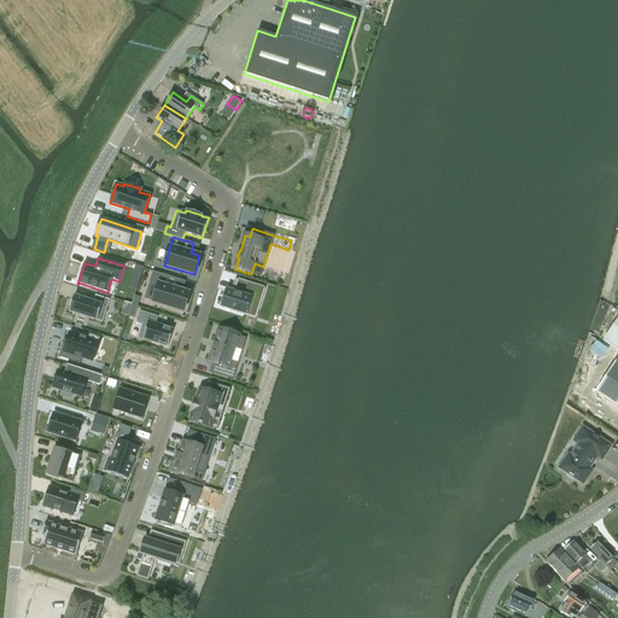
[(150,283),(145,298),(153,302),(182,312),(188,293),(178,290),(180,280),(152,272),(149,283),(150,283)]
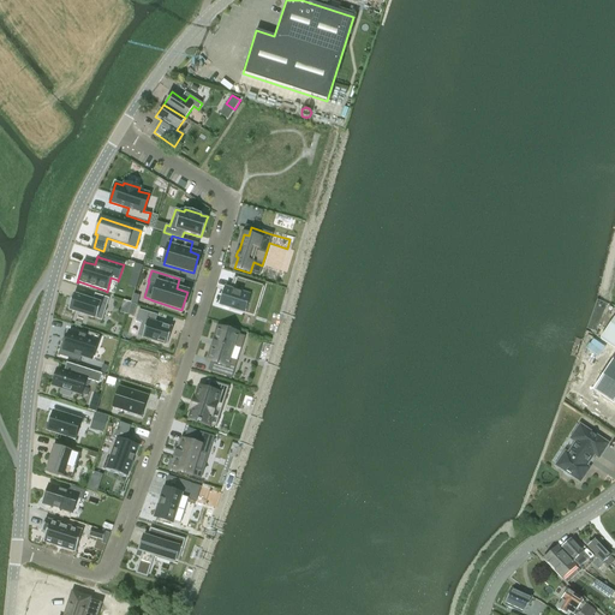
[(225,291),(220,305),(244,312),(246,305),(256,308),(263,286),(237,278),(232,293),(225,291)]
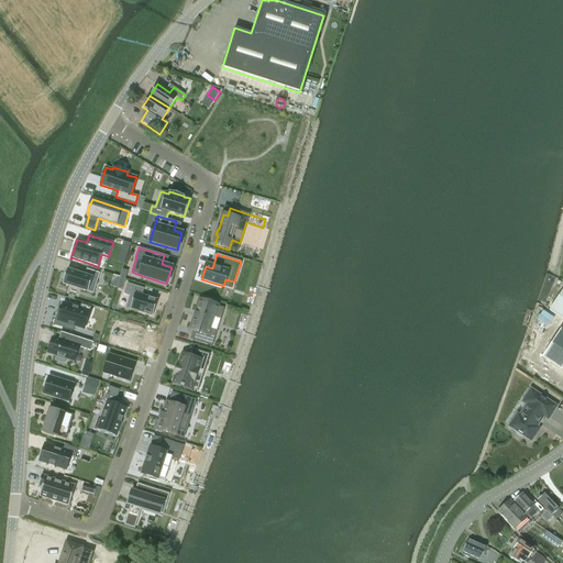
[(67,269),(63,284),(94,294),(100,274),(87,269),(85,275),(67,269)]
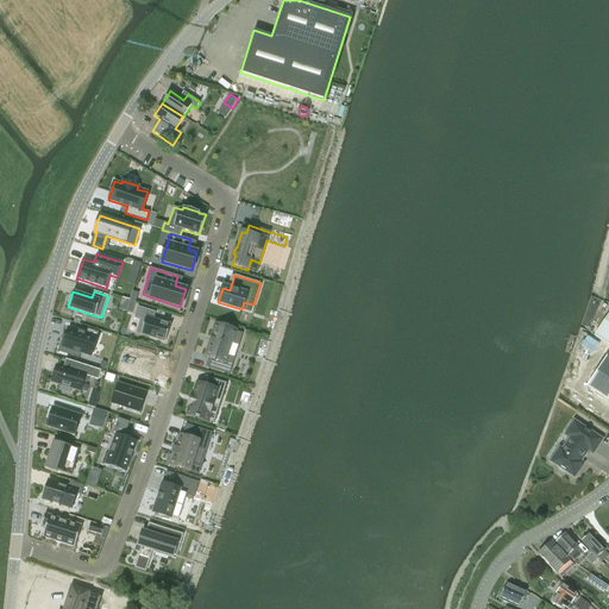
[(137,307),(135,318),(140,319),(136,333),(140,334),(140,336),(142,334),(165,341),(170,324),(154,319),(156,312),(137,307)]
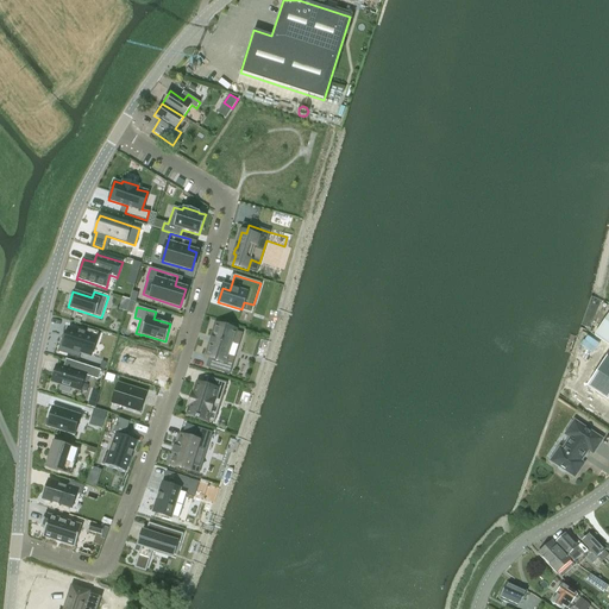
[(608,313),(594,336),(608,345),(608,313)]
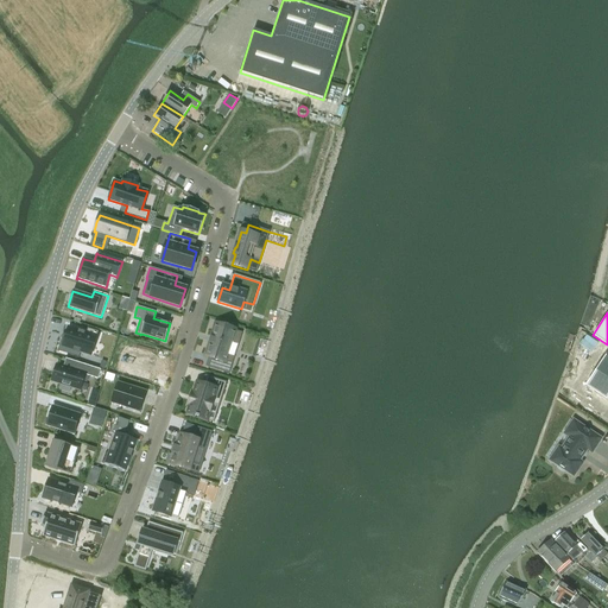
[(209,356),(206,366),(229,373),(234,356),(228,355),(232,342),(239,344),(242,333),(216,324),(213,337),(210,336),(209,342),(210,343),(207,355),(209,356)]
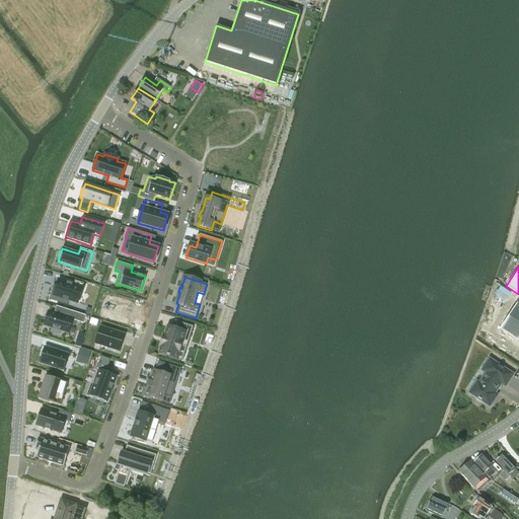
[(56,297),(69,301),(77,303),(84,283),(75,280),(73,285),(59,280),(56,287),(56,288),(58,289),(56,297)]
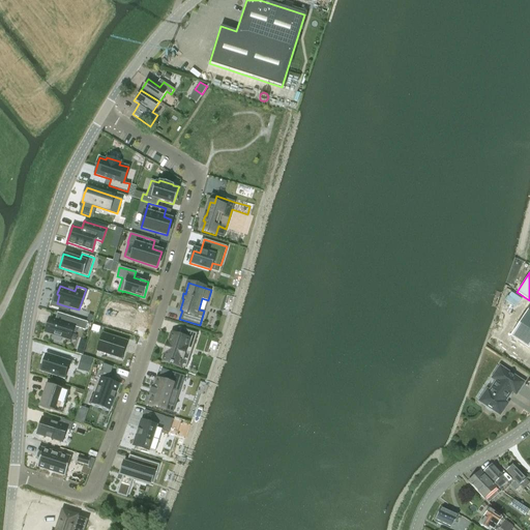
[(114,299),(106,323),(134,331),(138,319),(123,315),(126,303),(114,299)]
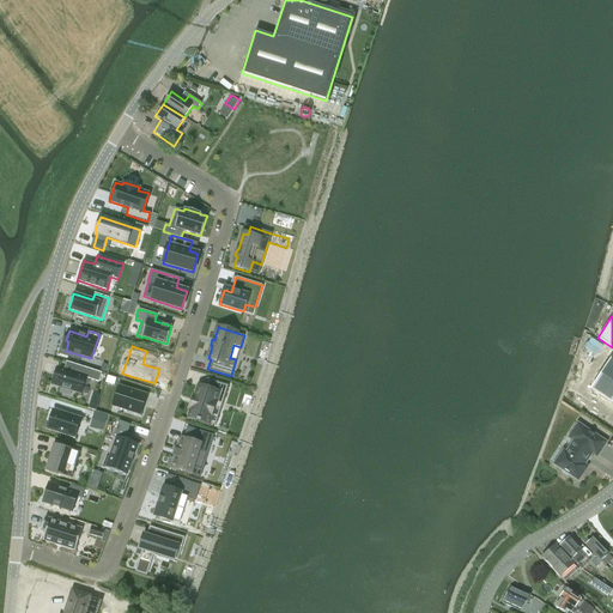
[(590,389),(612,405),(612,360),(611,359),(590,389)]
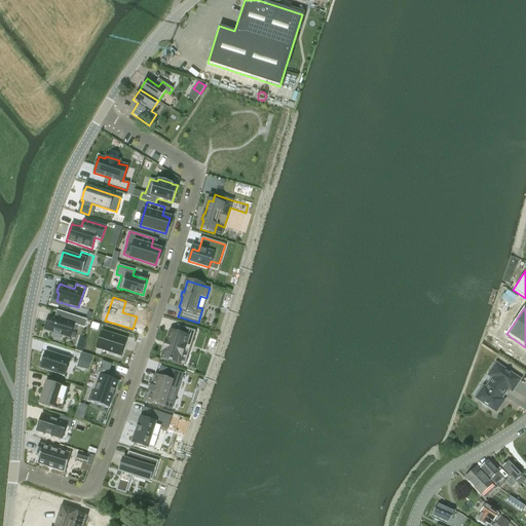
[(49,315),(44,331),(69,338),(73,325),(84,328),(87,321),(66,313),(64,321),(54,317),(49,315)]
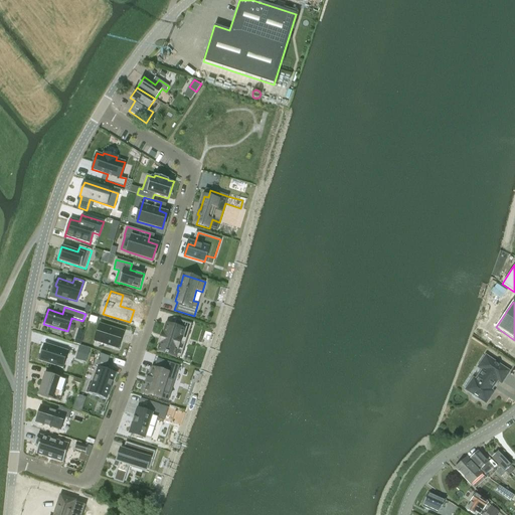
[(162,343),(159,352),(174,356),(179,341),(185,344),(192,324),(174,318),(171,326),(167,325),(165,334),(163,333),(160,342),(162,343)]
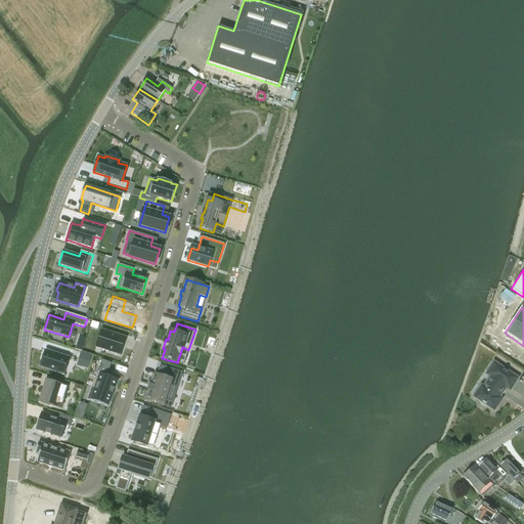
[(101,330),(95,347),(120,355),(126,338),(101,330)]
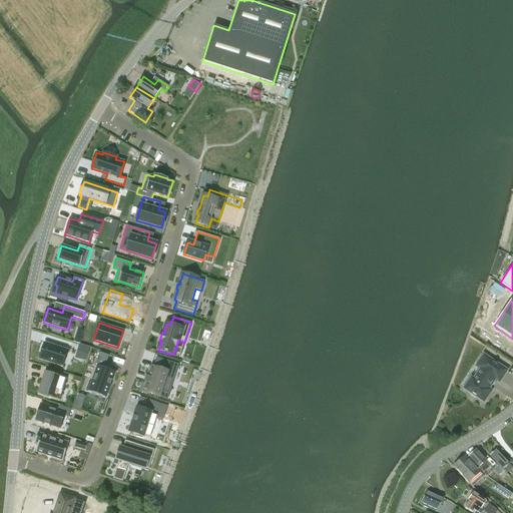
[(78,329),(74,343),(80,344),(84,331),(78,329)]
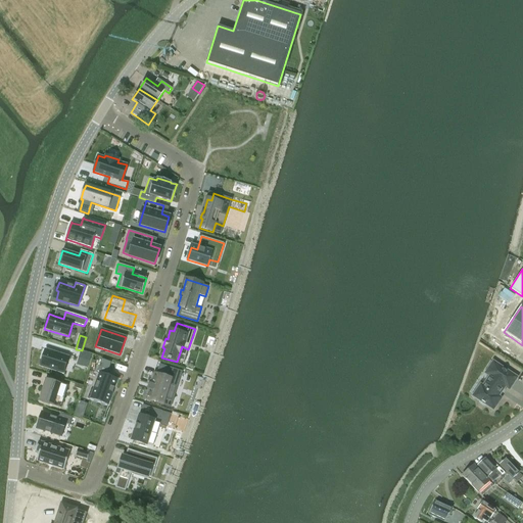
[(45,349),(40,366),(63,373),(68,357),(45,349)]
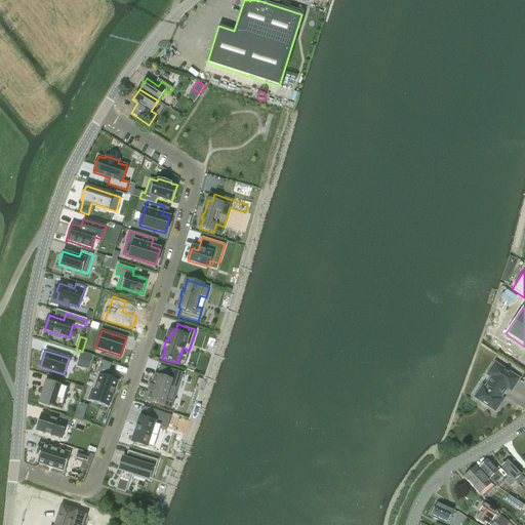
[(99,375),(91,400),(108,406),(113,394),(113,395),(115,390),(114,390),(117,380),(107,377),(112,364),(102,360),(97,374),(99,375)]
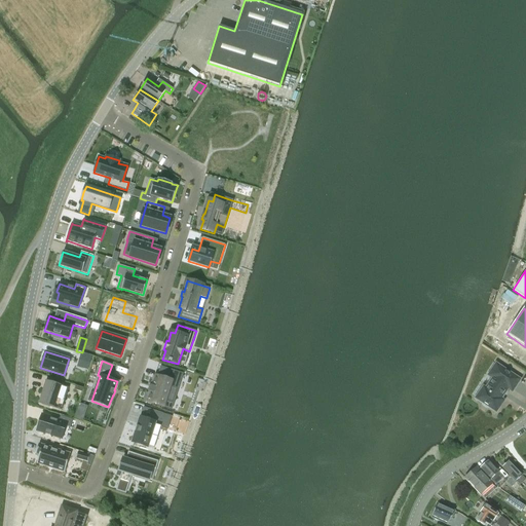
[(486,389),(484,387),(476,399),(482,403),(482,406),(487,409),(490,408),(495,412),(503,401),(500,399),(508,388),(512,390),(519,379),(496,365),(489,376),(493,379),(486,389)]
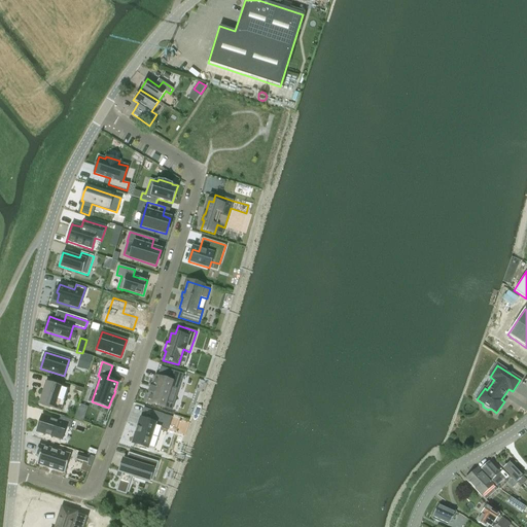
[(151,393),(148,402),(164,408),(167,397),(175,400),(182,375),(162,369),(159,378),(156,377),(153,387),(151,386),(149,392),(151,393)]
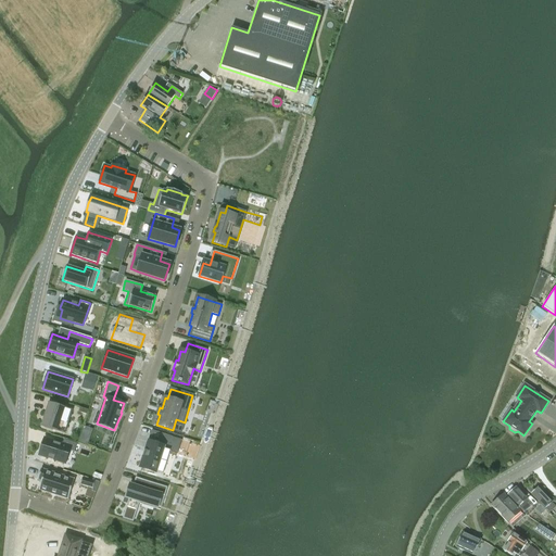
[(48,402),(41,427),(66,434),(75,405),(64,402),(63,406),(48,402)]
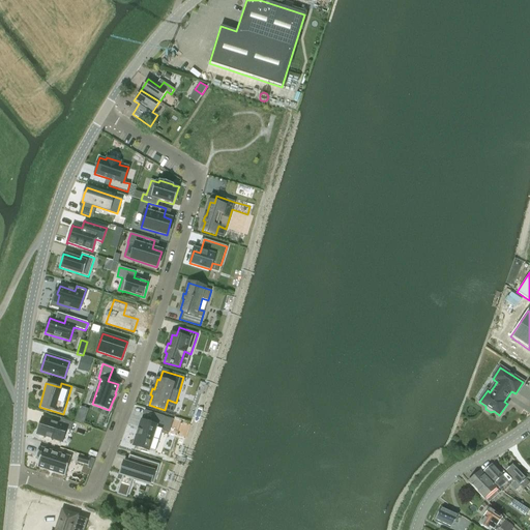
[(144,410),(133,444),(151,450),(158,429),(169,432),(173,419),(144,410)]
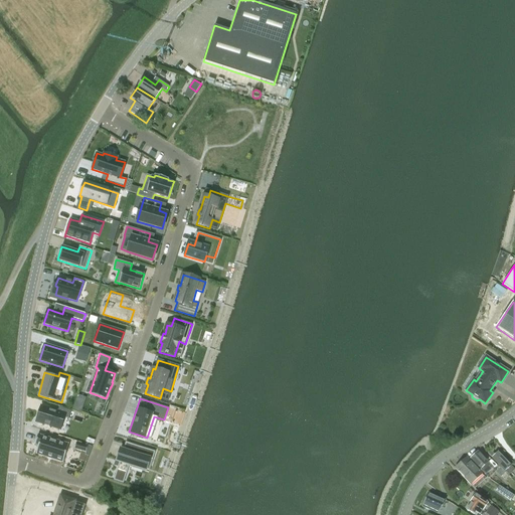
[(41,406),(36,421),(60,430),(64,417),(68,418),(71,411),(59,407),(58,411),(41,406)]
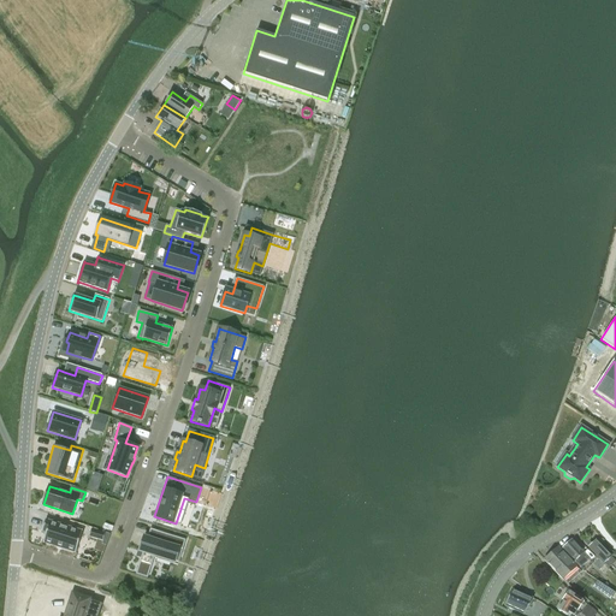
[(45,520),(41,532),(46,533),(43,543),(76,554),(82,532),(45,520)]
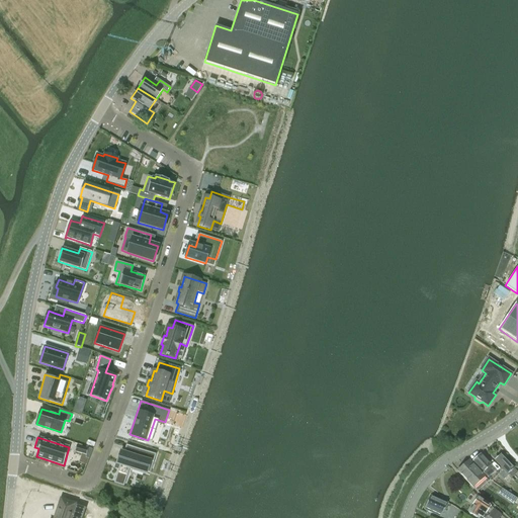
[(77,445),(75,452),(86,455),(88,449),(77,445)]
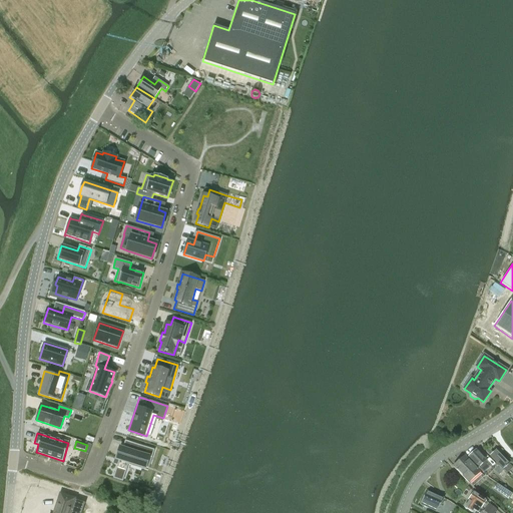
[(118,460),(113,479),(122,482),(128,463),(142,468),(145,459),(151,461),(152,458),(154,450),(125,441),(122,448),(120,448),(116,459),(118,460)]
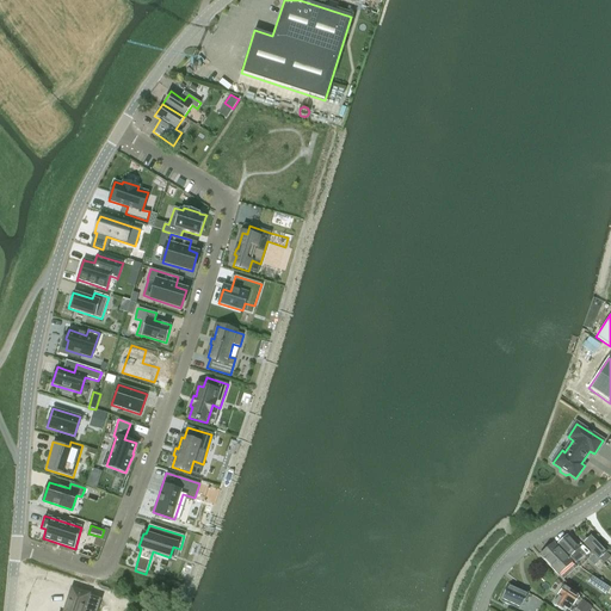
[(579,567),(586,561),(576,550),(579,548),(567,536),(557,544),(579,567)]
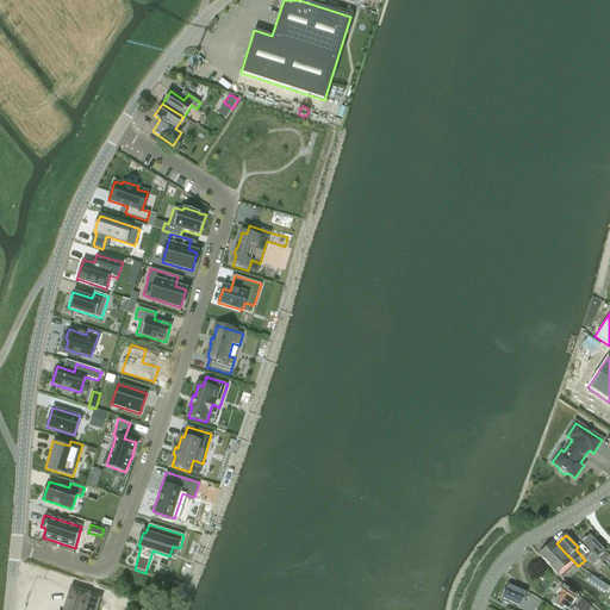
[(583,536),(579,539),(592,553),(593,553),(598,558),(604,551),(590,535),(585,539),(583,536)]
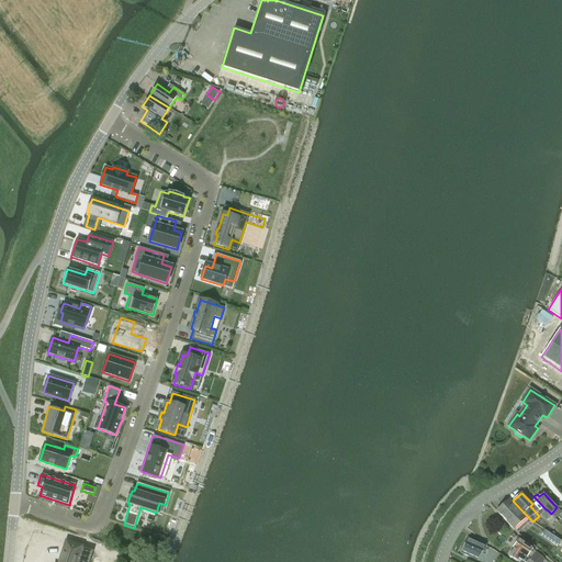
[(496,510),(502,517),(513,529),(526,518),(509,499),(496,510)]
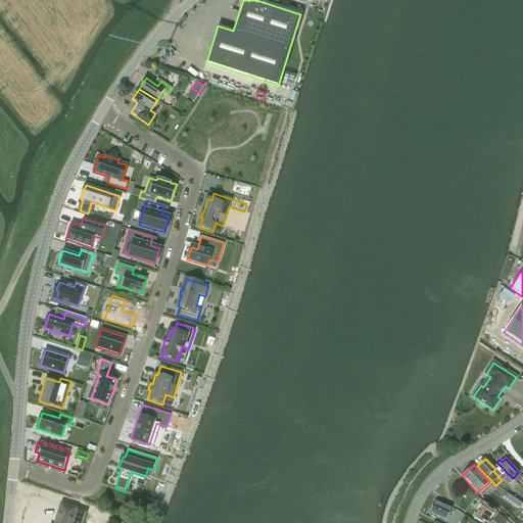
[(522,504),(507,493),(503,498),(519,509),(519,508),(522,510),(522,504)]
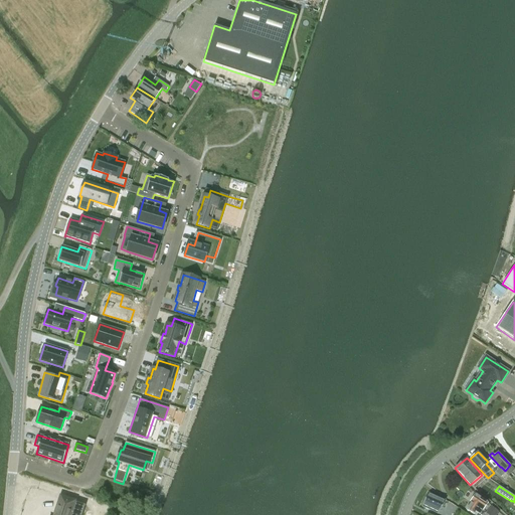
[(446,500),(437,496),(430,492),(421,506),(438,514),(446,500)]
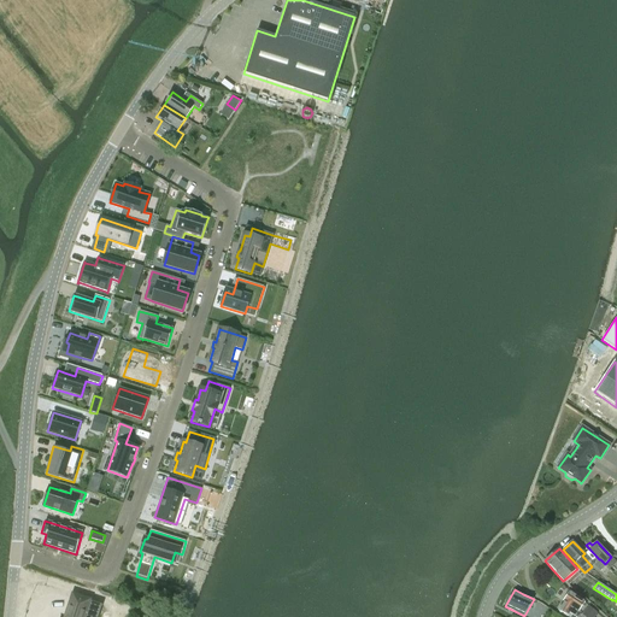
[(576,613),(581,606),(583,607),(586,604),(583,603),(569,593),(563,601),(564,603),(558,611),(566,616),(569,613),(573,616),(575,612),(576,613)]
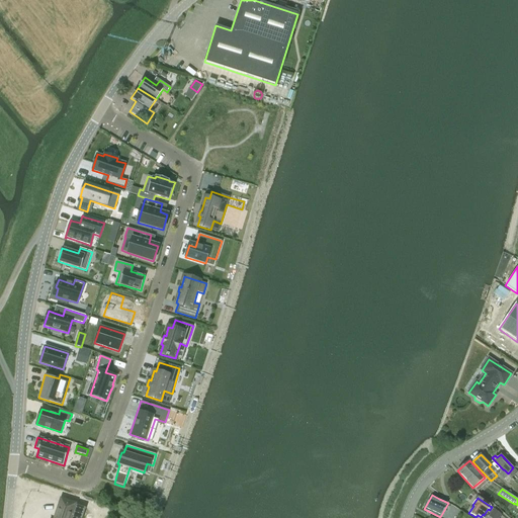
[(80,517),(84,509),(85,509),(86,508),(75,504),(61,500),(55,517),(80,517)]
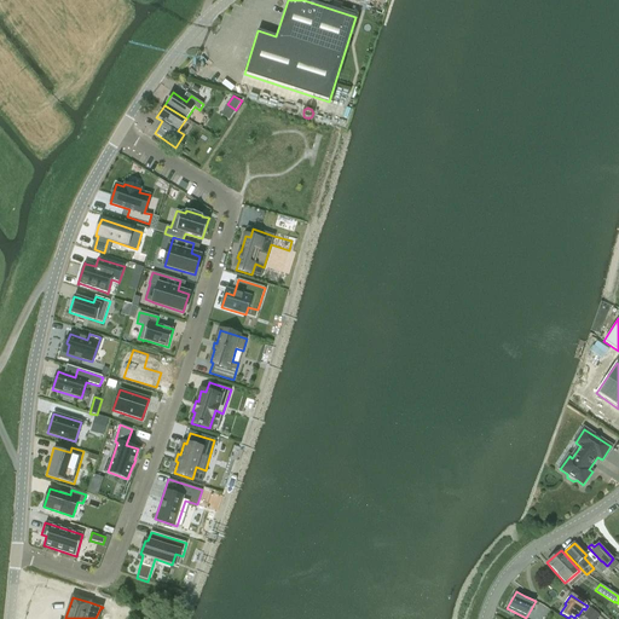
[(590,608),(585,614),(590,618),(595,618),(599,617),(599,615),(591,608),(590,608)]
